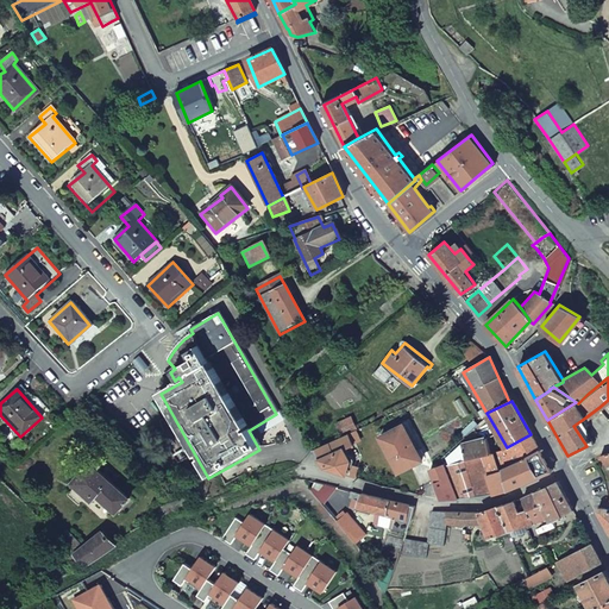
[(343,434),(356,427),(351,418),(338,424),(343,434)]
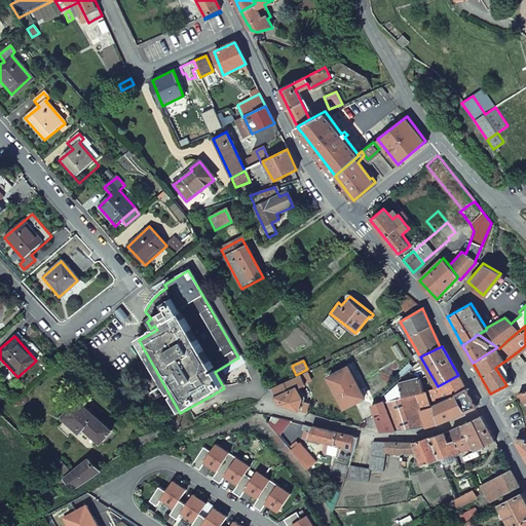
[(495,368),(506,385),(513,382),(509,375),(505,361),(495,368)]
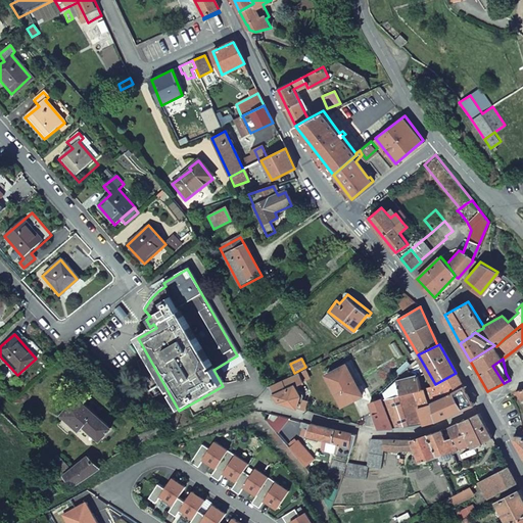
[(347,363),(326,373),(342,403),(363,393),(347,363)]
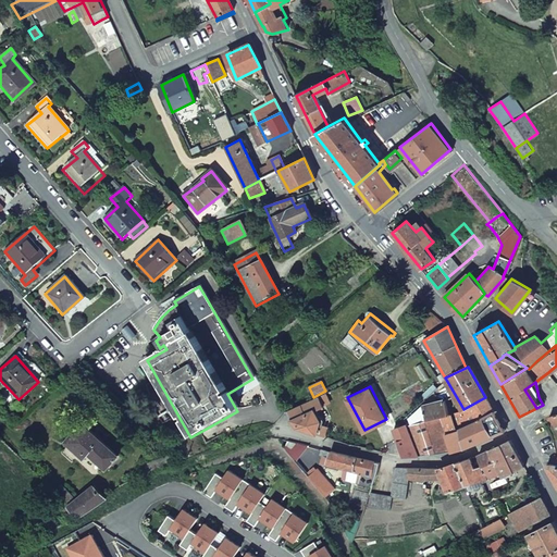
[(323,407),(320,396),(288,412),(291,420),(295,428),(314,434),(319,422),(314,411),(323,407)]
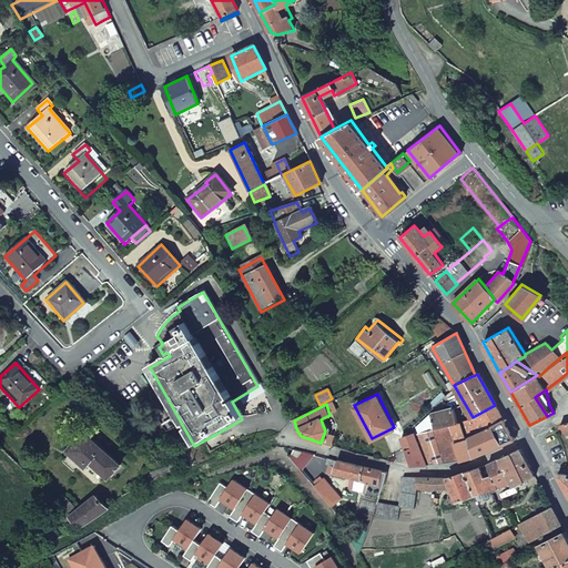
[(476,456),(514,439),(504,421),(503,421),(495,407),(496,406),(495,405),(473,417),(462,421),(459,421),(457,422),(457,424),(447,426),(458,462),(476,456)]
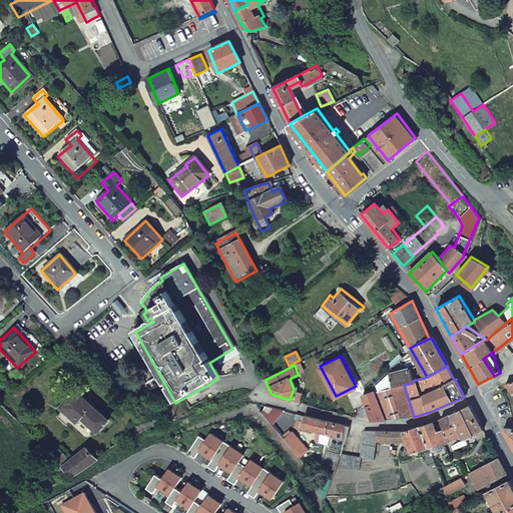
[(410,368),(390,373),(377,385),(378,387),(379,390),(404,385),(413,383),(413,381),(415,380),(413,372),(411,373),(410,368)]
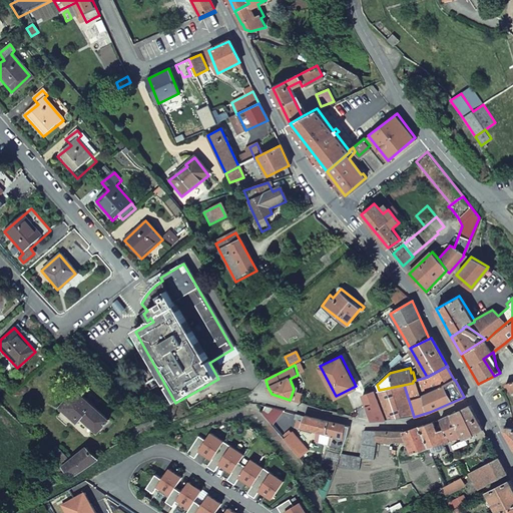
[(379,390),(376,390),(374,390),(385,421),(402,419),(413,418),(414,417),(404,385),(379,390)]
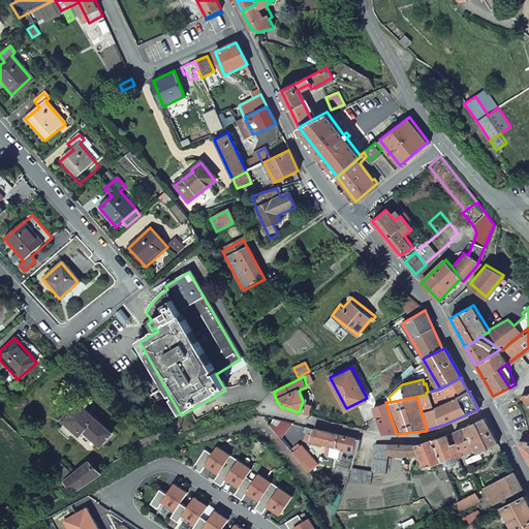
[(63,419),(81,436),(85,431),(100,445),(101,444),(103,447),(109,444),(116,437),(79,402),(63,419)]
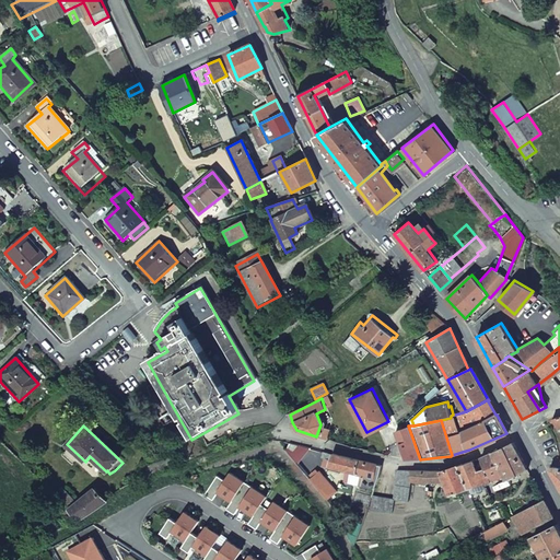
[(395,430),(406,459),(420,459),(408,426),(395,430)]
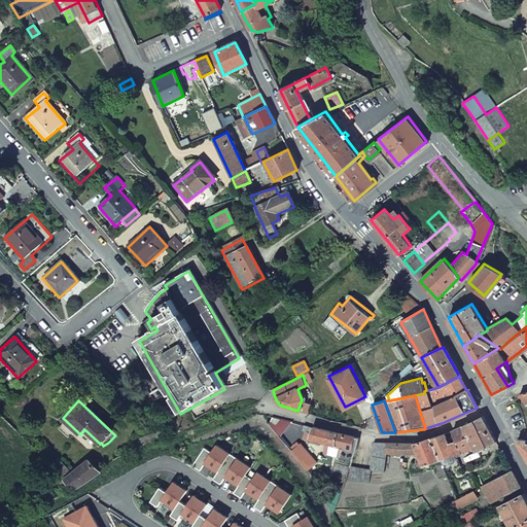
[(463,425),(475,446),(473,447),(476,451),(496,442),(483,416),(463,425)]
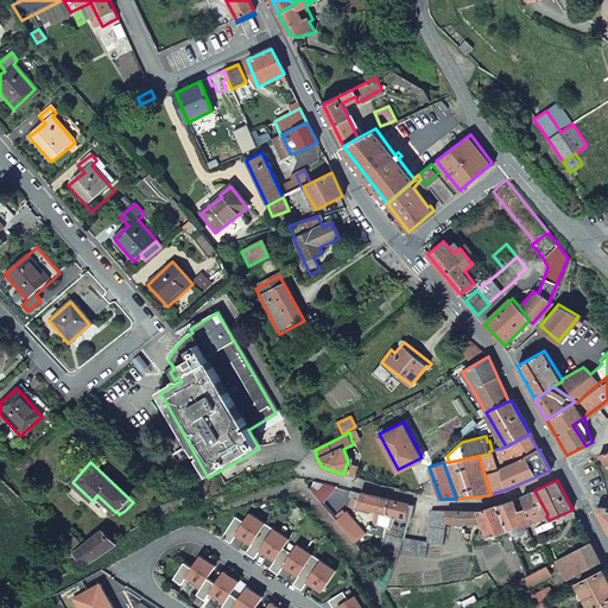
[(349,499),(358,500),(360,492),(361,491),(350,489),(349,499)]
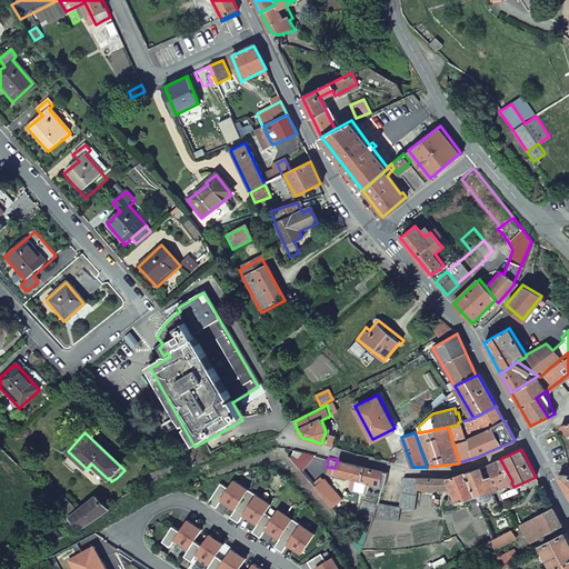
[(487,466),(497,488),(511,482),(512,481),(500,459),(487,466)]
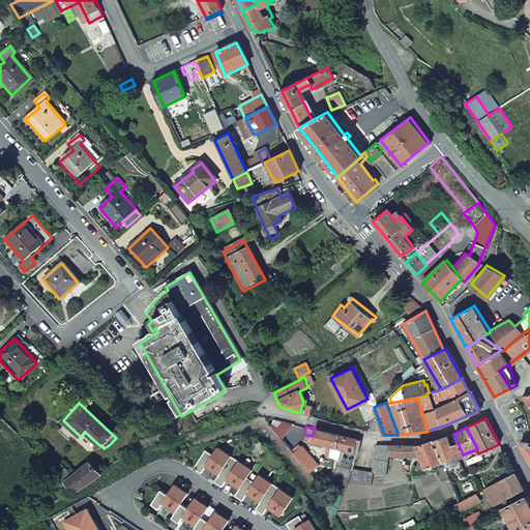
[(310,441),(352,450),(355,438),(314,429),(312,436),(310,441)]
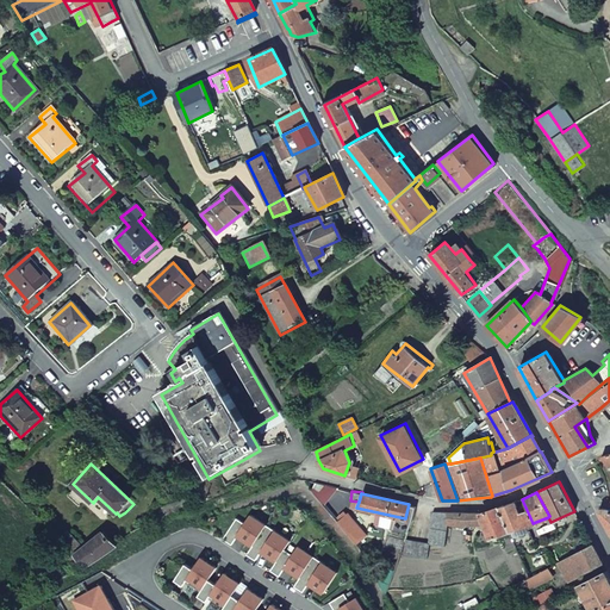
[(533,523),(522,499),(498,509),(509,533),(510,531),(515,546),(530,540),(526,526),(533,523)]
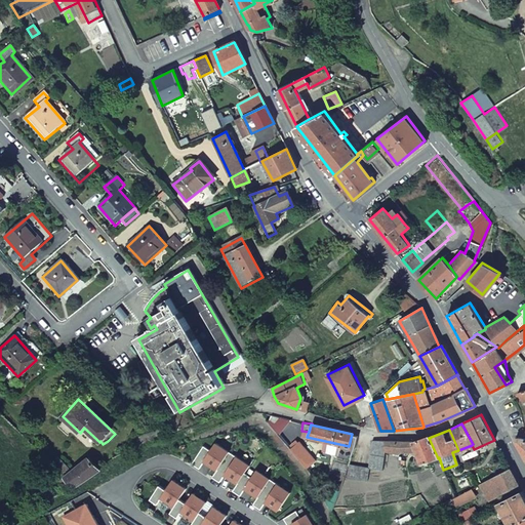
[(524,438),(517,437),(514,439),(524,460),(524,438)]
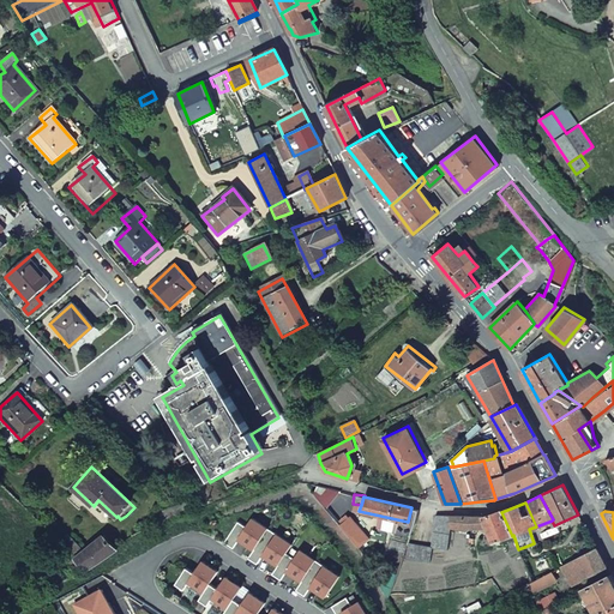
[(433,525),(450,528),(465,530),(469,530),(487,528),(493,542),(512,536),(501,512),(483,517),(440,516),(435,515),(433,525)]
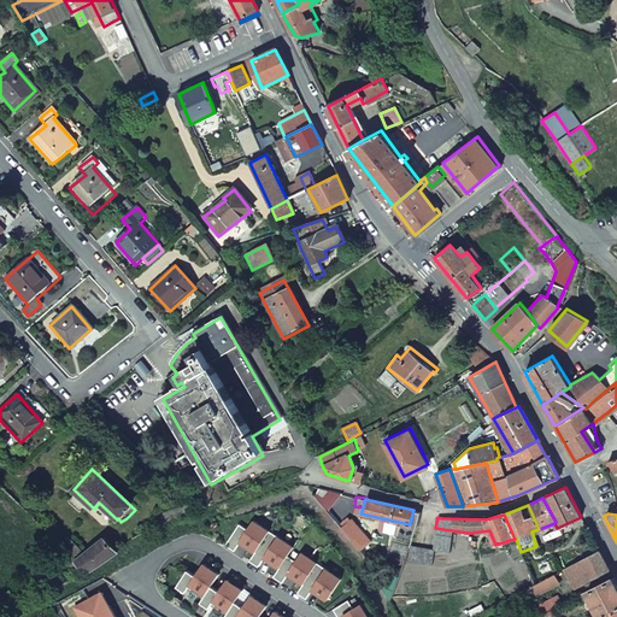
[(371,542),(352,519),(342,528),(363,551),(371,542)]
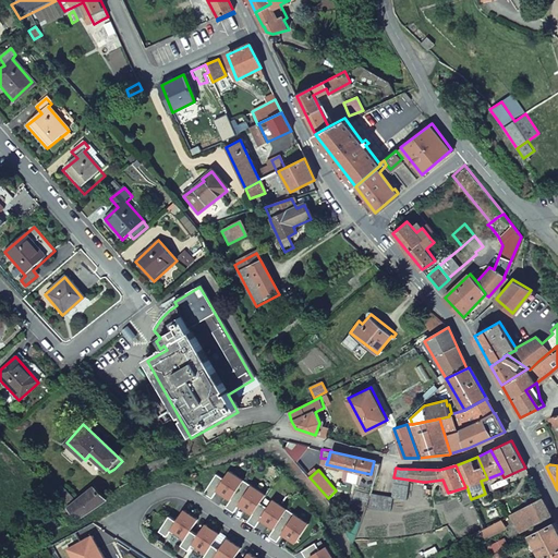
[(280,537),(299,548),(314,522),(270,496),(265,506),(262,504),(266,496),(228,473),(223,481),(214,474),(202,494),(208,498),(214,490),(230,500),(225,507),(229,510),(234,501),(256,513),(250,523),(252,525),(256,518),(275,529),(269,538),(277,543),(280,537)]
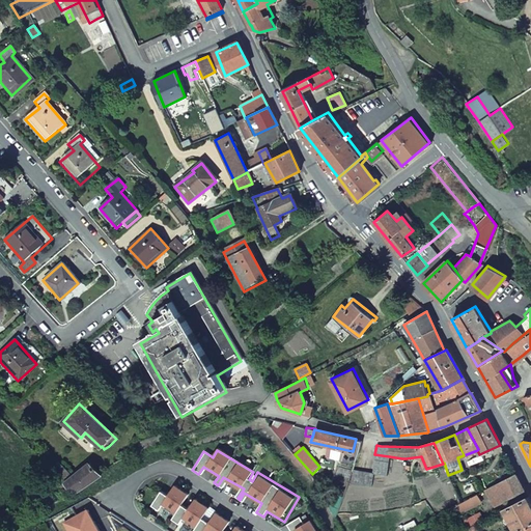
[(385,474),(389,456),(374,454),(371,473),(385,474)]
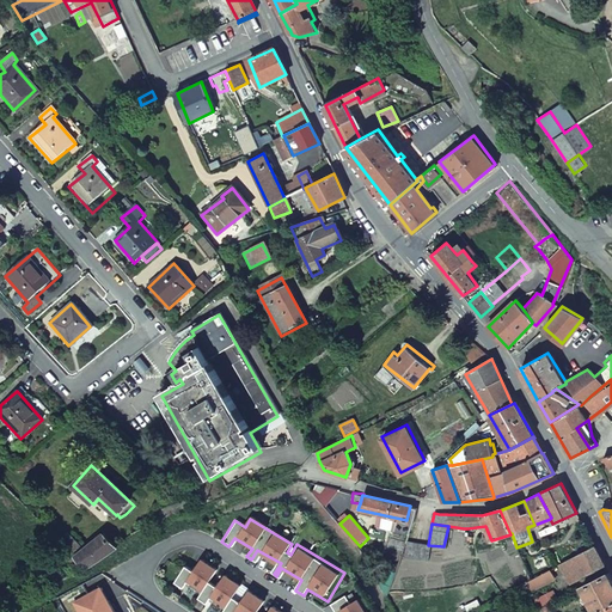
[(102,534),(81,551),(67,534),(60,540),(75,557),(84,569),(103,556),(117,548),(116,546),(102,534)]
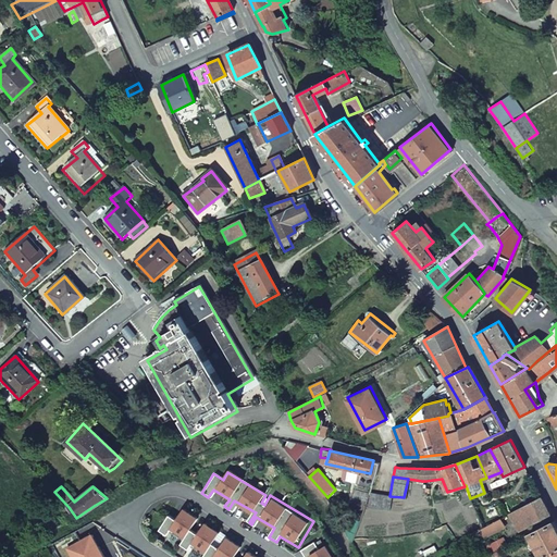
[(363,508),(386,509),(390,496),(368,495),(363,508)]
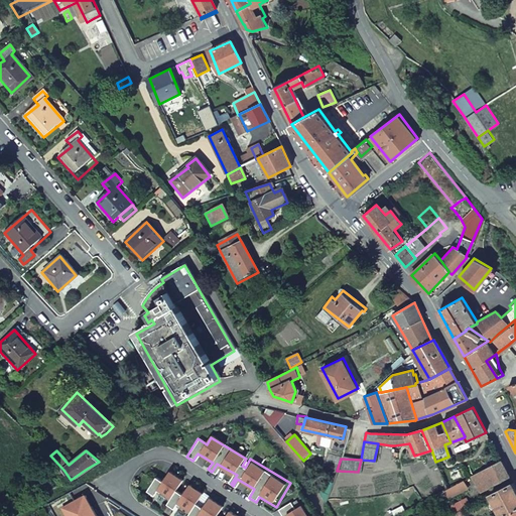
[(480,492),(509,477),(500,462),(472,477),(480,492)]
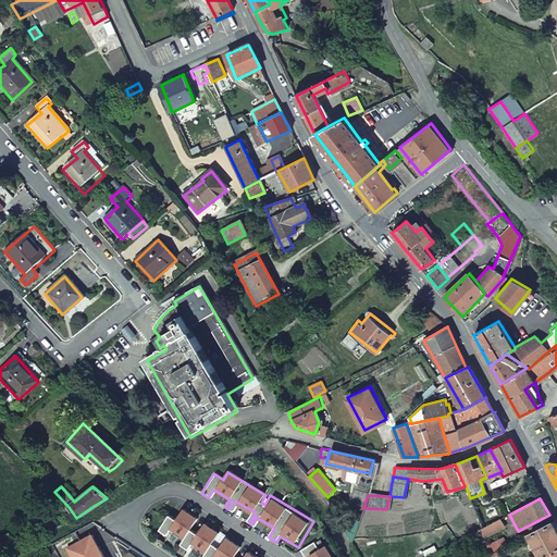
[(182,510),(175,521),(169,518),(160,532),(166,536),(170,530),(185,540),(181,547),(187,552),(192,545),(205,553),(201,556),(255,556),(247,553),(244,556),(232,556),(238,548),(225,541),(219,552),(209,545),(215,533),(202,525),(197,535),(189,531),(197,519),(182,510)]
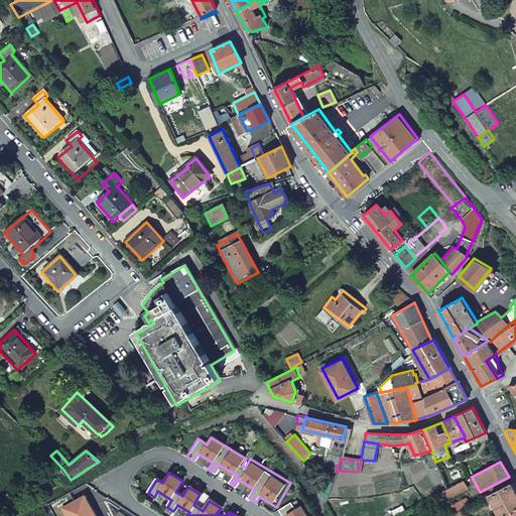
[(447,501),(467,490),(463,482),(443,493),(447,501)]
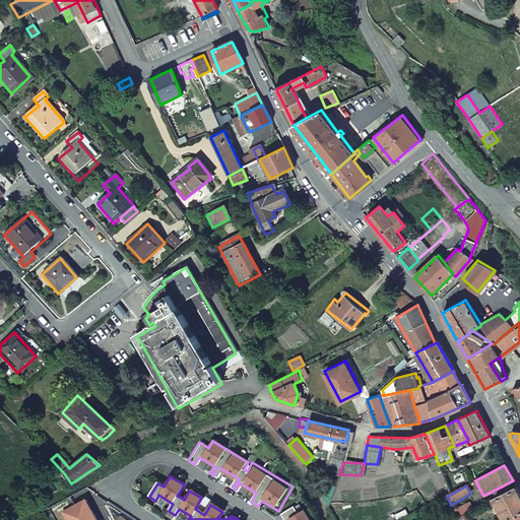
[(519,519),(519,494),(516,488),(494,500),(503,519),(519,519)]
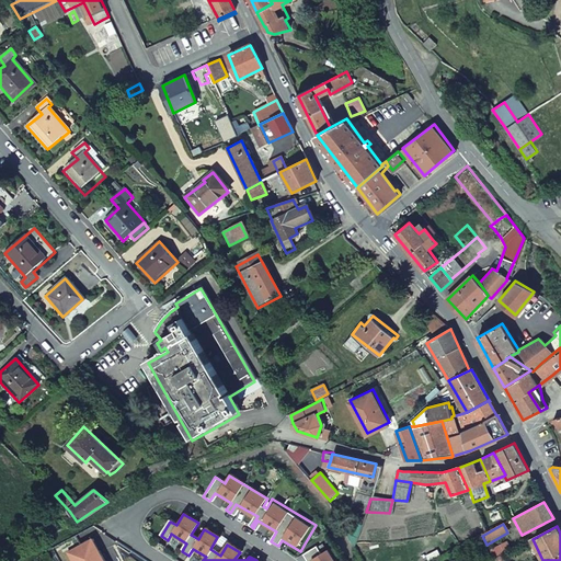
[(500,557),(510,551),(506,544),(490,552),(493,560),(500,557)]
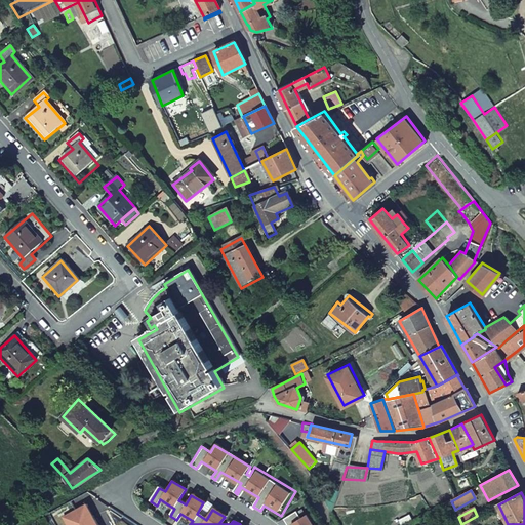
[(311,524),(305,515),(299,518),(294,510),(280,518),(284,524),(311,524)]
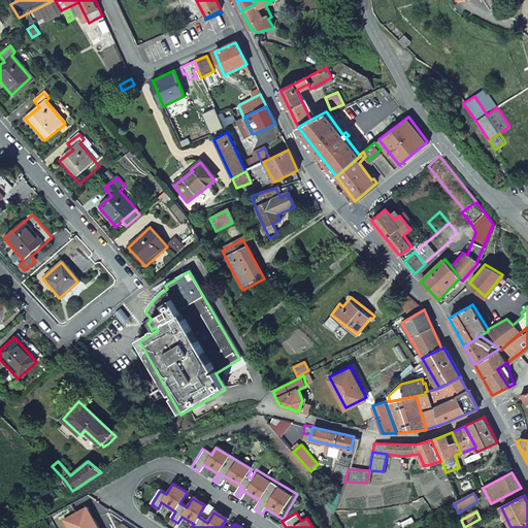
[(89,527),(80,514),(59,526),(60,527),(89,527)]
